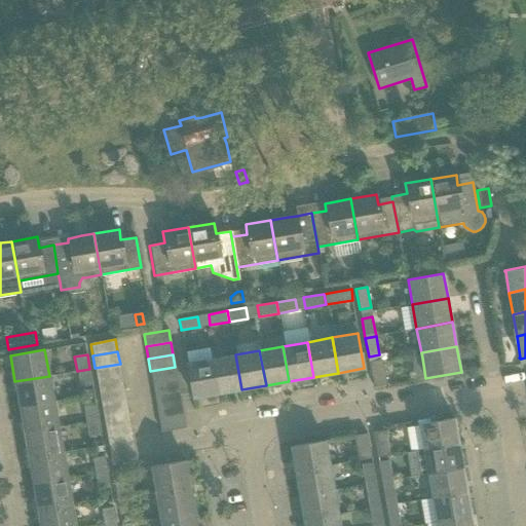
[(235,354),(211,360),(217,395),(241,389),(235,354)]
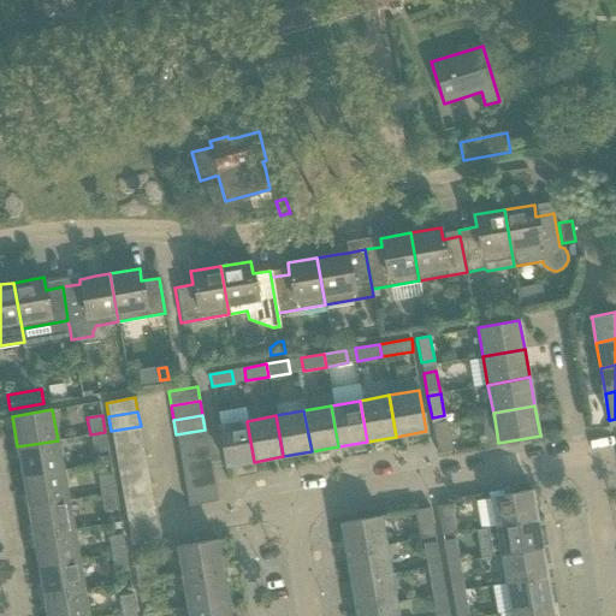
[(254,462),(247,421),(219,426),(226,467),(254,462)]
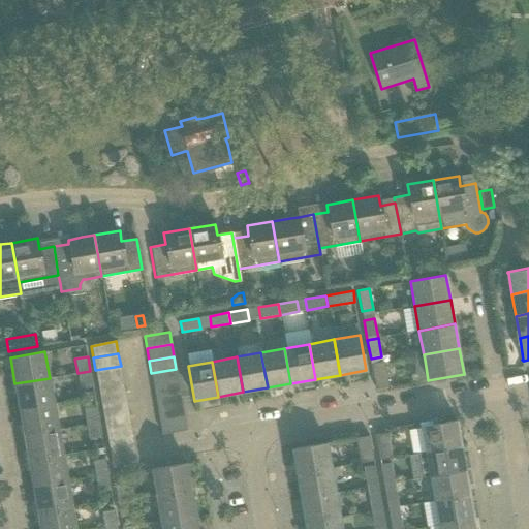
[(371,364),(374,380),(375,390),(389,386),(384,362),(371,364)]
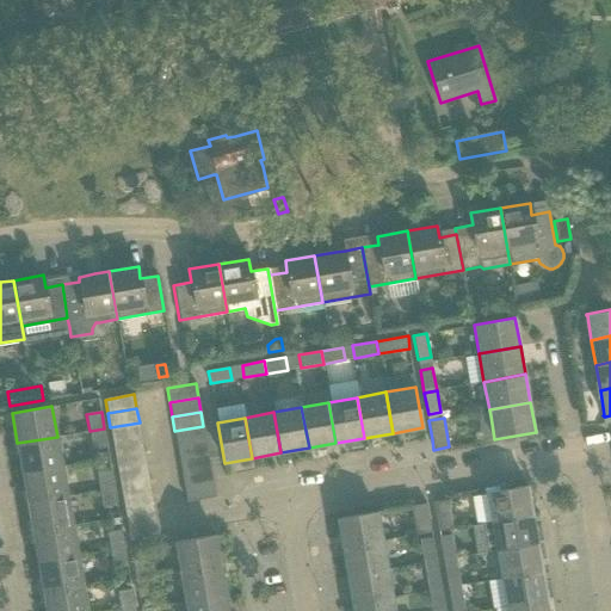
[(140,423),(110,427),(112,442),(142,437),(140,423)]
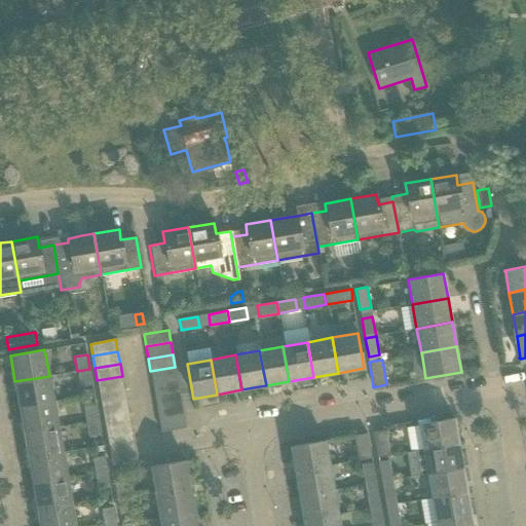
[(175,367),(150,371),(153,383),(177,378),(175,367)]
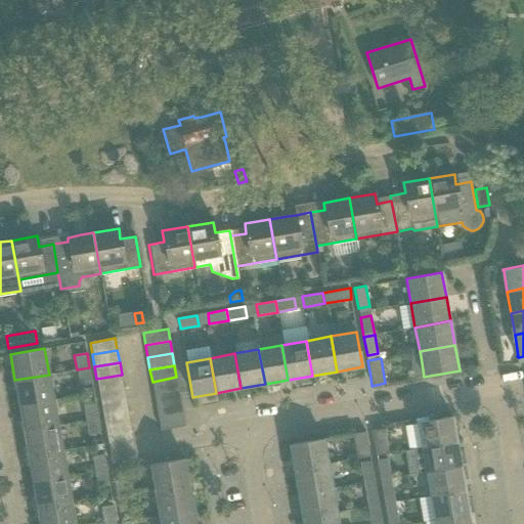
[(89,367),(77,369),(80,385),(91,383),(92,383),(89,367)]
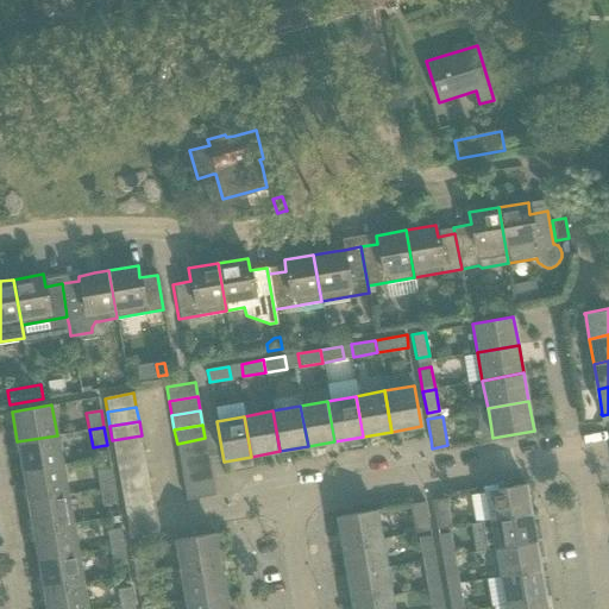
[(17,441),(23,472),(62,465),(57,435),(17,441)]
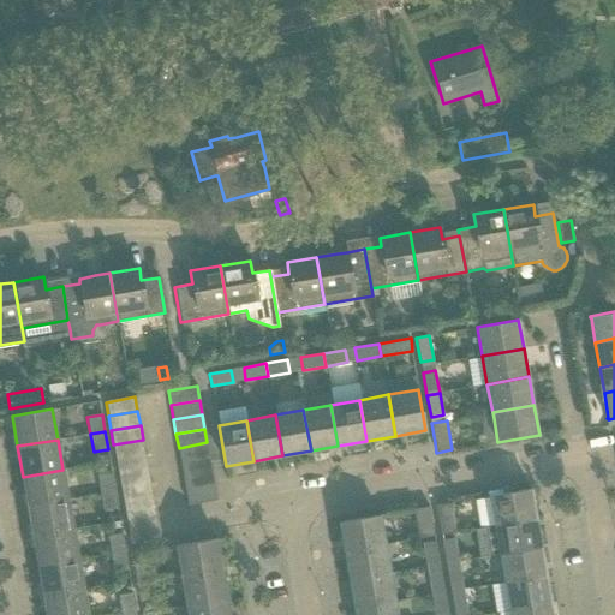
[(143,440),(113,445),(115,459),(145,454),(143,440)]
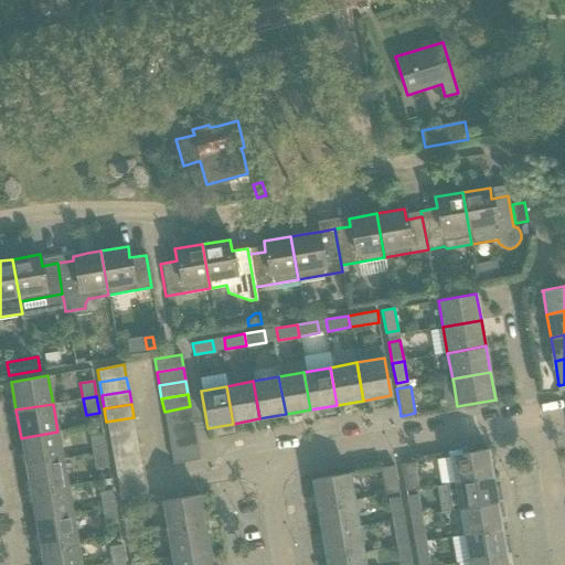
[(190,406),(164,412),(167,424),(192,419),(190,406)]
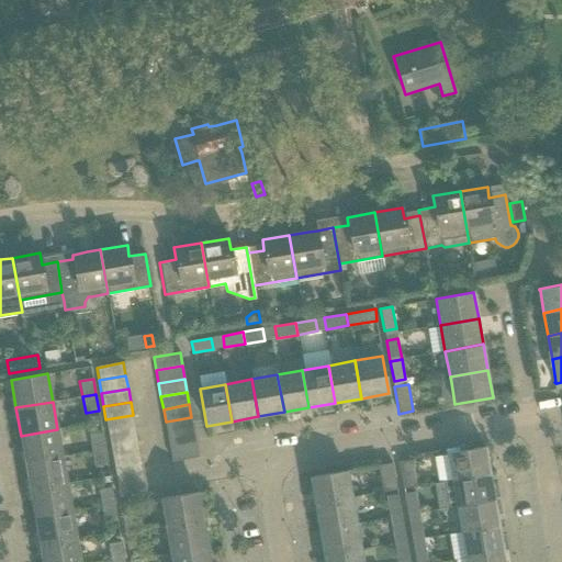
[(133,415),(105,419),(109,433),(135,427),(133,415)]
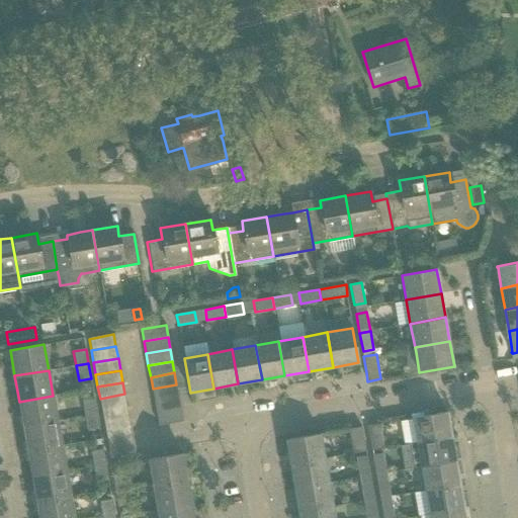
[(176,384),(153,389),(155,401),(178,397),(176,384)]
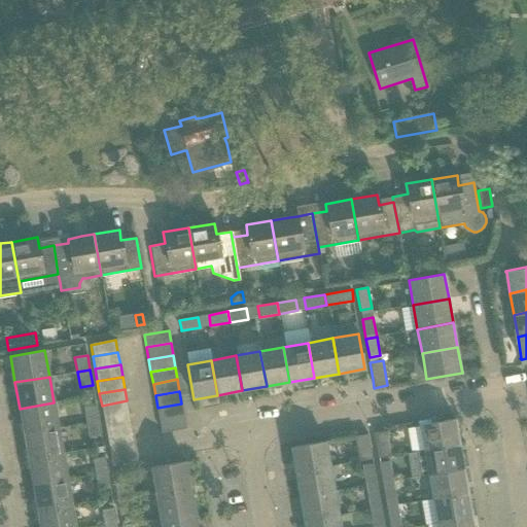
[(127,400),(102,406),(104,418),(129,413),(127,400)]
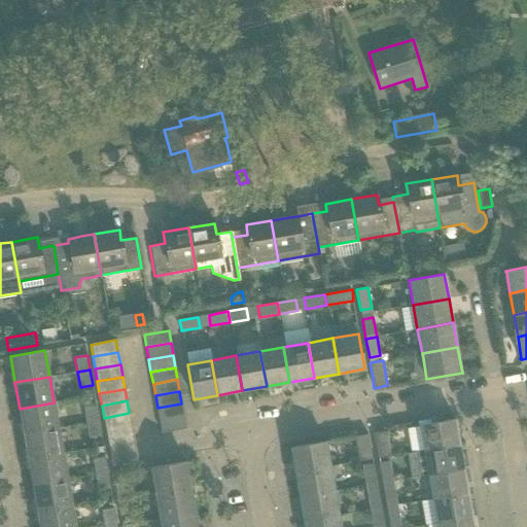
[(20,409),(24,434),(59,428),(54,402),(20,409)]
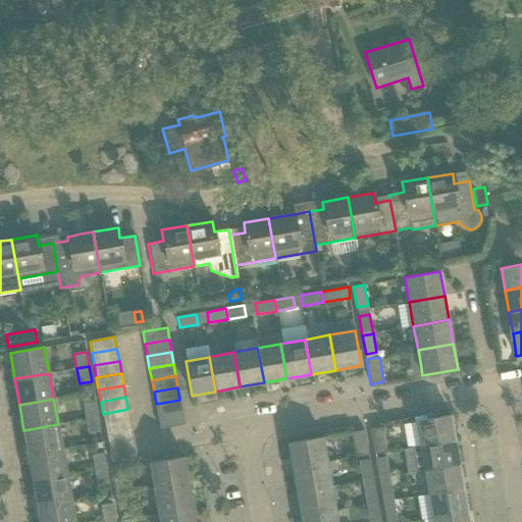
[(179,400),(156,404),(158,416),(181,412),(179,400)]
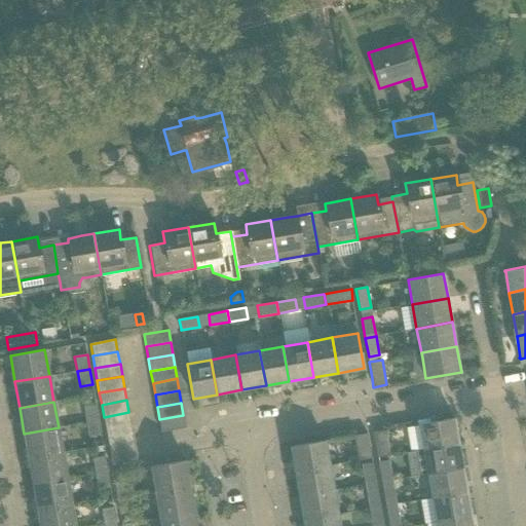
[(95,406),(83,408),(85,423),(98,421),(95,406)]
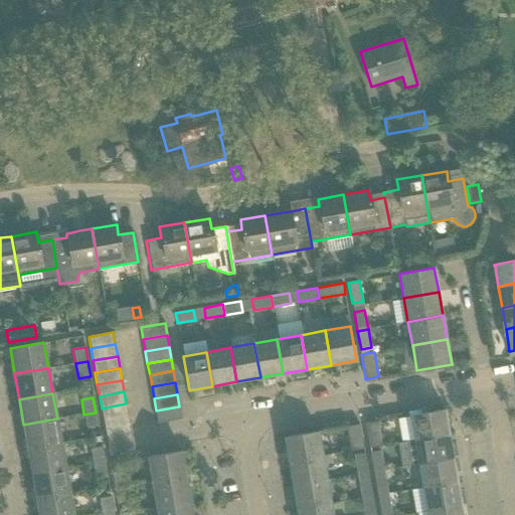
[(126,403),(102,408),(104,419),(128,415),(126,403)]
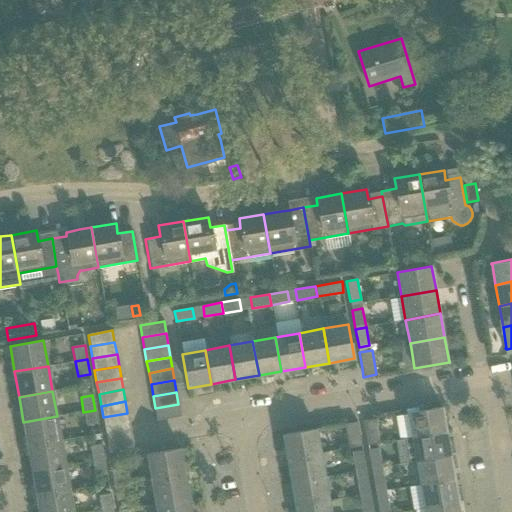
[(178,404),(155,408),(157,420),(181,416),(178,404)]
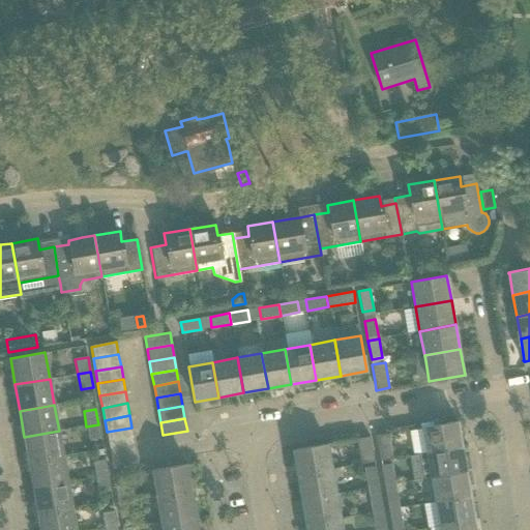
[(422,429),(409,431),(413,455),(427,452),(462,446),(458,421),(422,428),(422,429)]
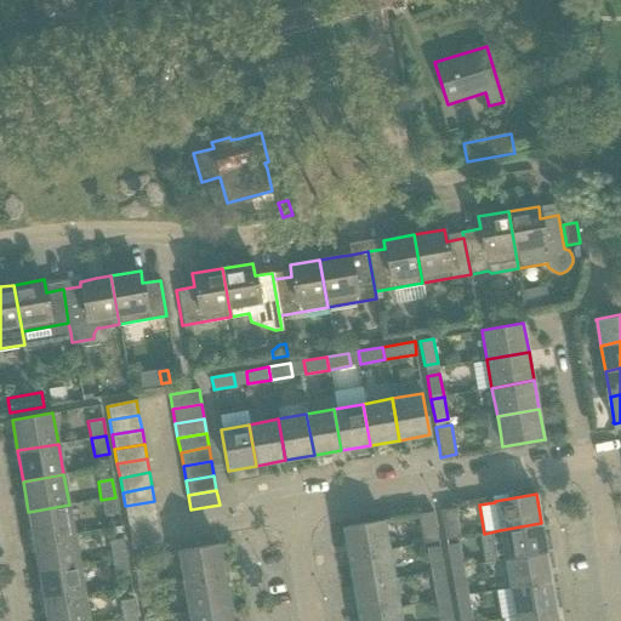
[(115,497),(101,500),(104,516),(119,513),(115,497)]
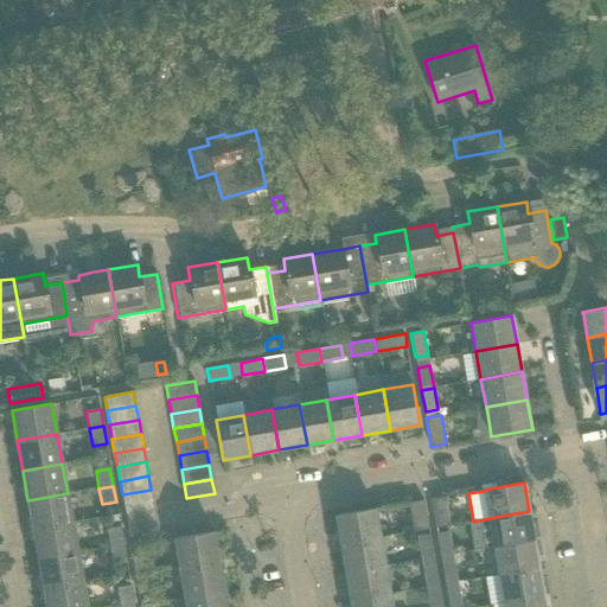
[(151,490),(122,494),(125,509),(153,504),(151,490)]
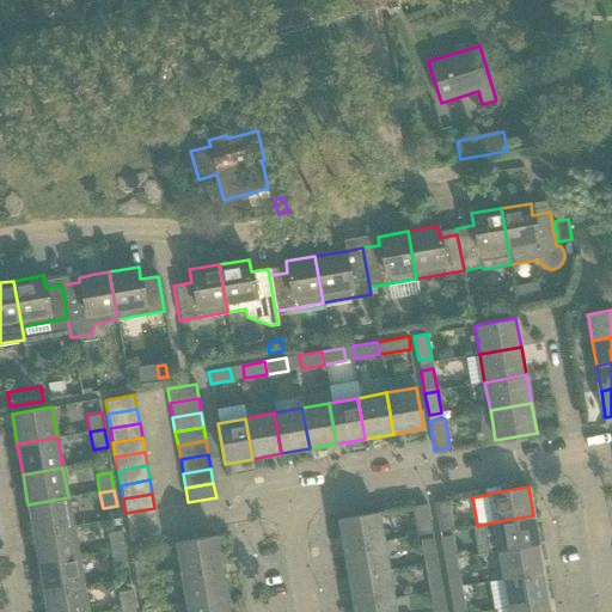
[(28,505),(32,534),(73,527),(68,497),(28,505)]
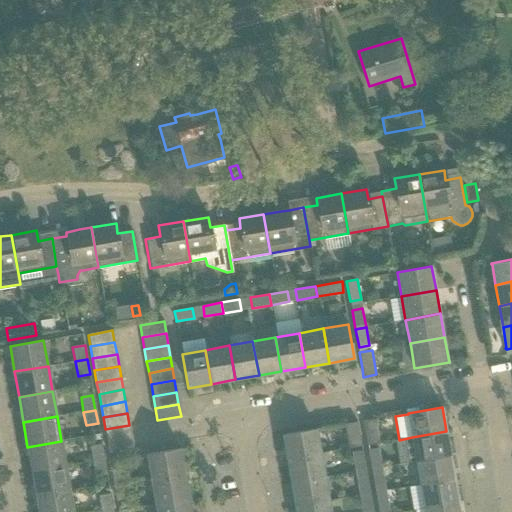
[(376,419),(363,421),(367,445),(380,443),(376,419)]
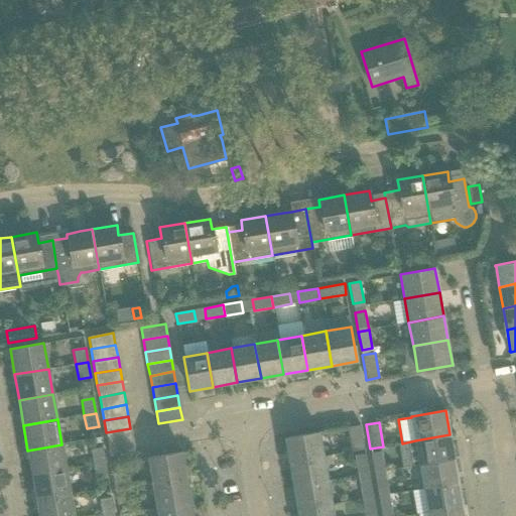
[(359,425),(347,427),(351,452),(364,449),(359,425)]
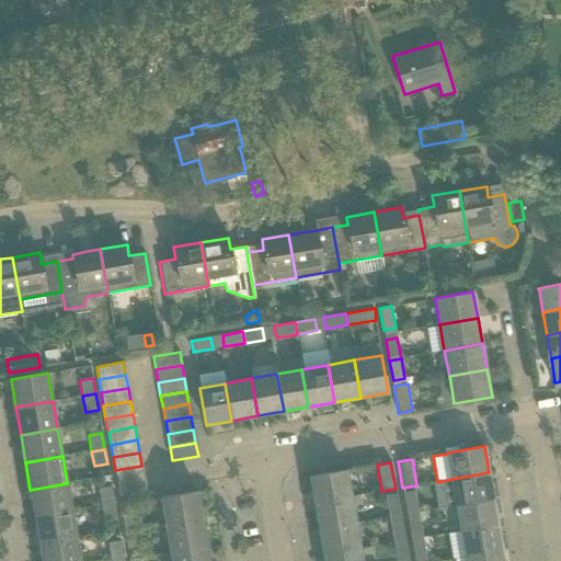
[(141,466),(115,470),(116,474),(117,483),(145,479),(144,474),(141,466)]
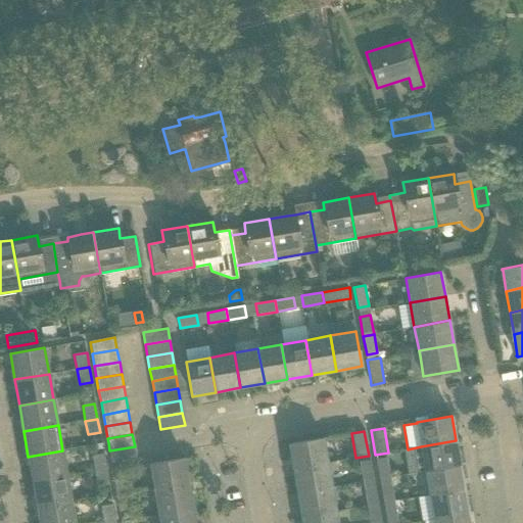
[(288,444),(293,471),(328,465),(324,438),(288,444)]
